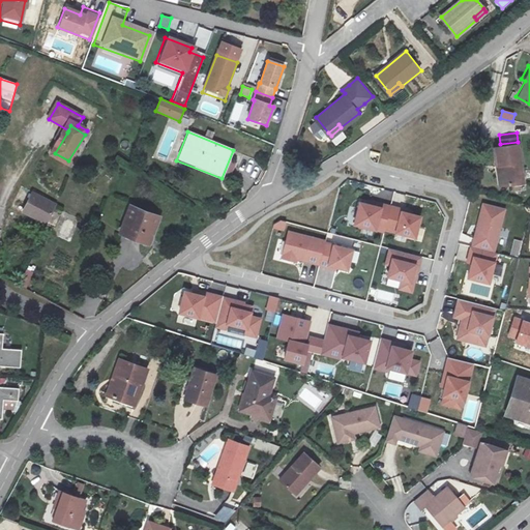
[(523,182),(518,142),(500,144),(490,145),(493,165),(500,164),(503,184),(523,182)]
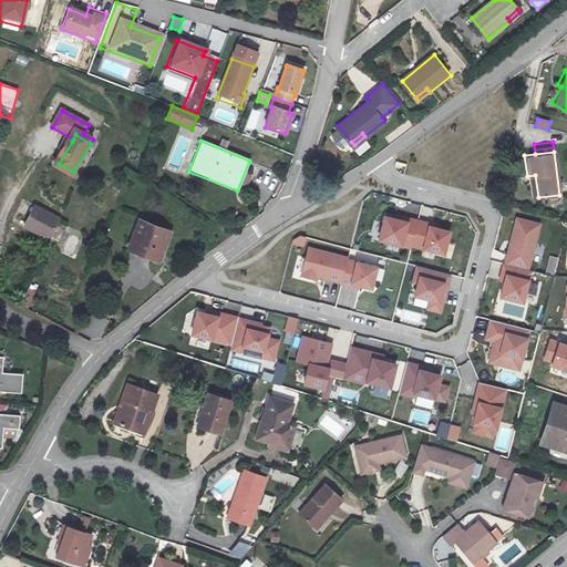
[(20,226),(48,240),(58,222),(30,207),(20,226)]
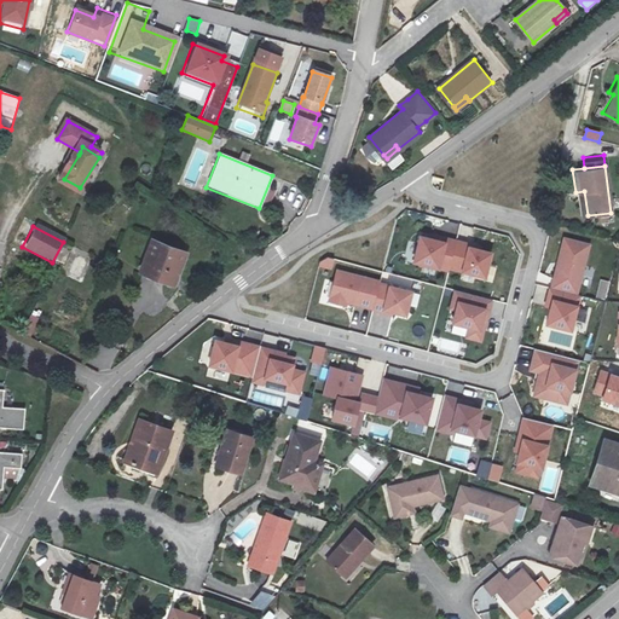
[(486,278),(492,254),(469,248),(470,244),(449,238),(447,243),(421,237),(415,264),(441,270),(441,267),(486,278)]
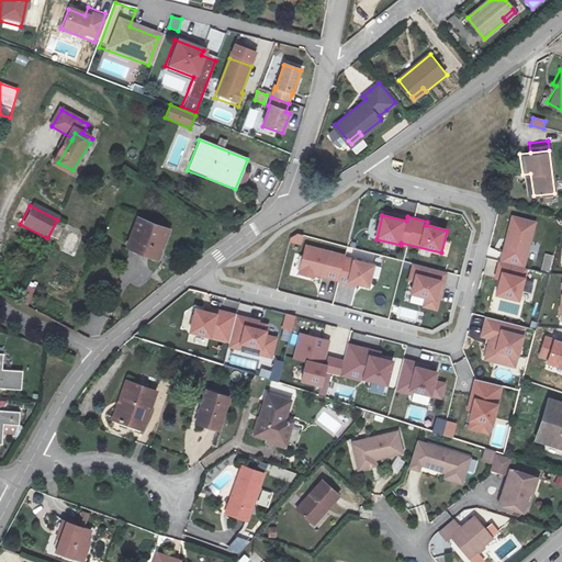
[(537,222),(512,215),(498,261),(525,268),(537,222)]
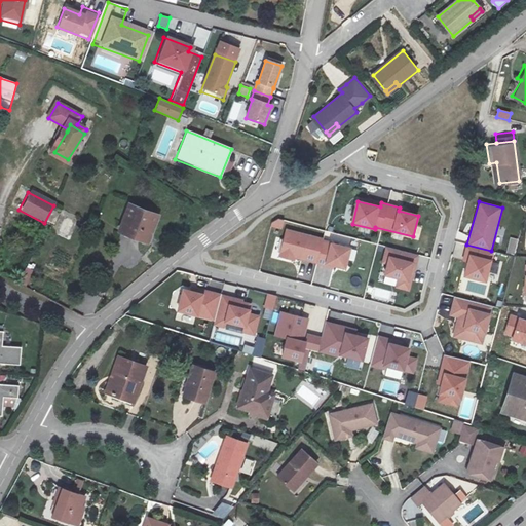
[(157,216),(129,205),(119,233),(148,243),(157,216)]
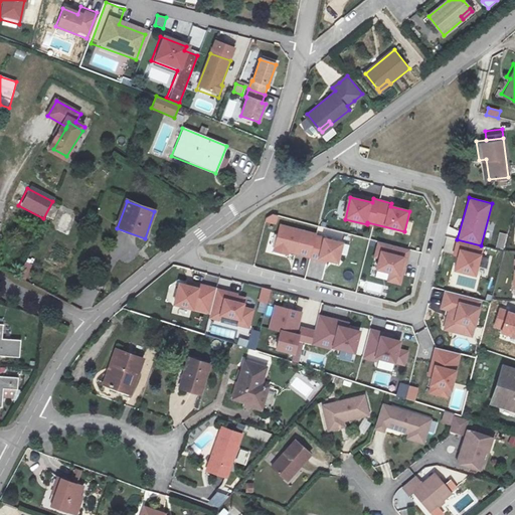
[(65,213),(60,224),(66,227),(71,217),(65,213)]
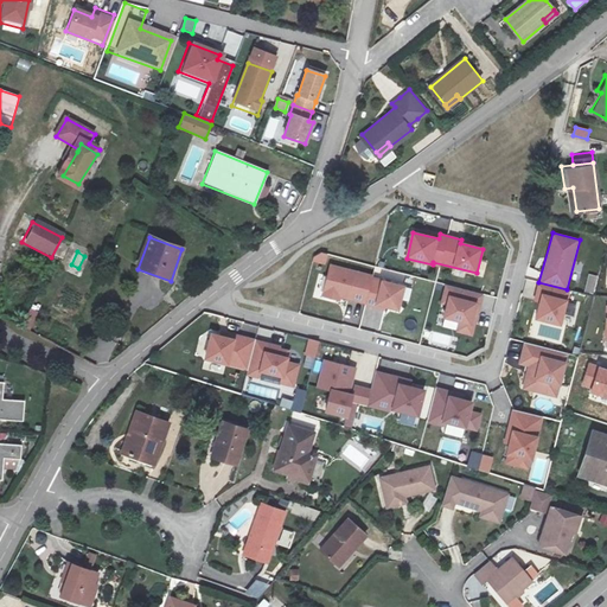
[(331,266),(325,288),(324,295),(339,299),(340,298),(364,304),(366,298),(378,301),(377,305),(400,311),(404,287),(382,282),(383,279),(331,266)]
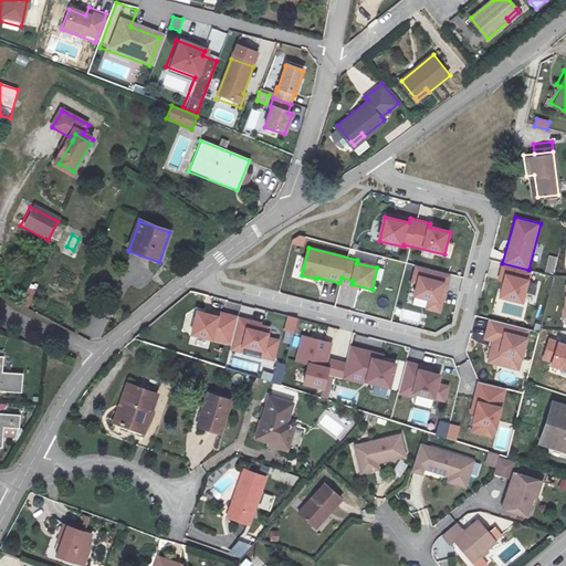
[(549,255),(545,272),(553,274),(557,258),(549,255)]
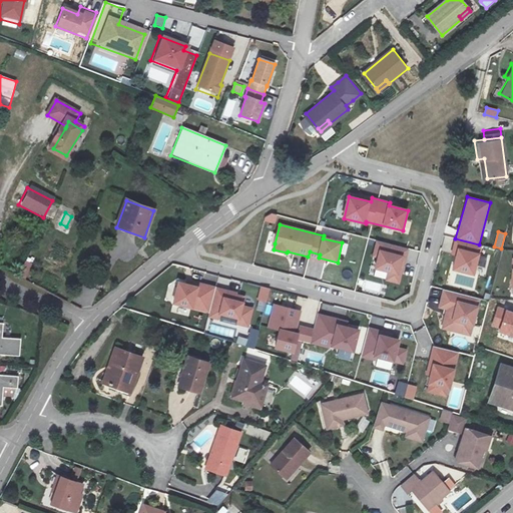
[(479,244),(455,238),(450,253),(456,255),(452,271),(475,277),(481,244),(479,244)]
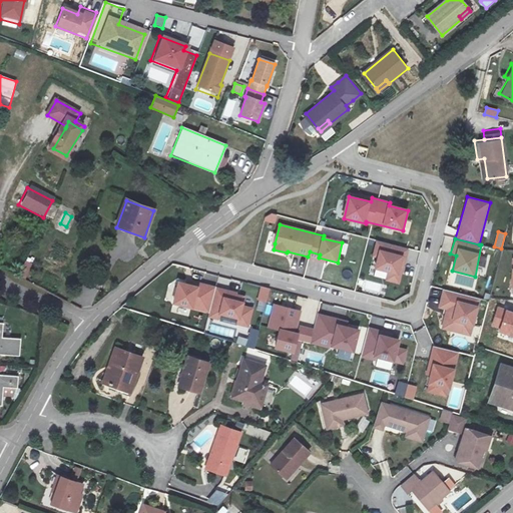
[(409,248),(376,240),(371,257),(377,258),(375,269),(388,272),(385,281),(399,285),(402,274),(404,275),(409,248)]
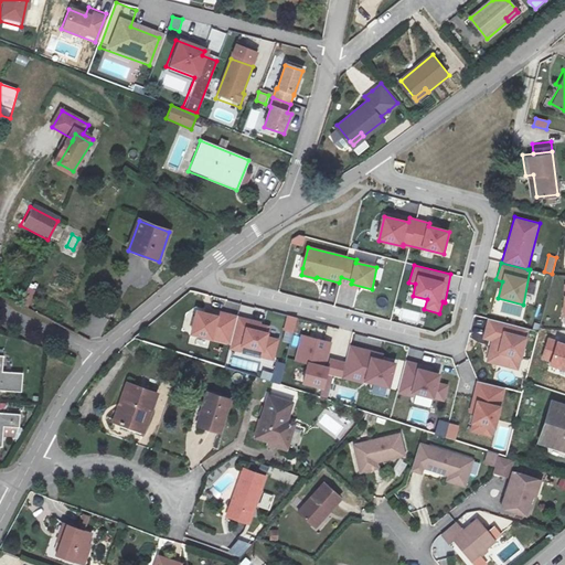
[(21,304),(28,307),(35,290),(29,287),(21,304)]
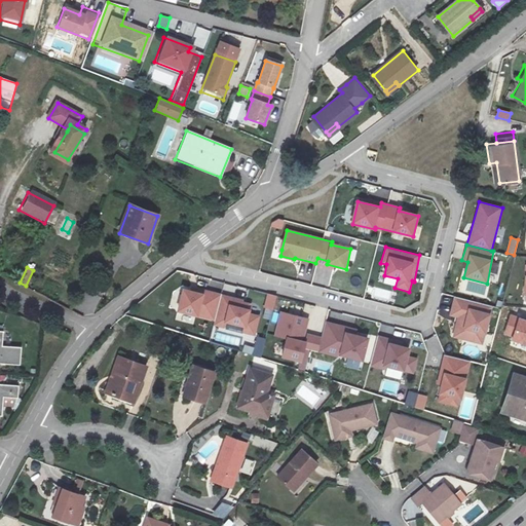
[(207,291),(205,295),(184,290),(179,312),(215,321),(214,325),(255,335),(259,316),(249,313),(250,310),(240,308),(242,300),(207,291)]
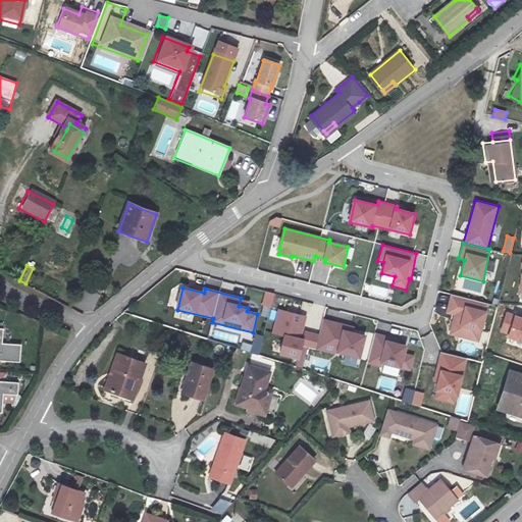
[(274,295),(266,293),(262,306),(270,308),(274,295)]
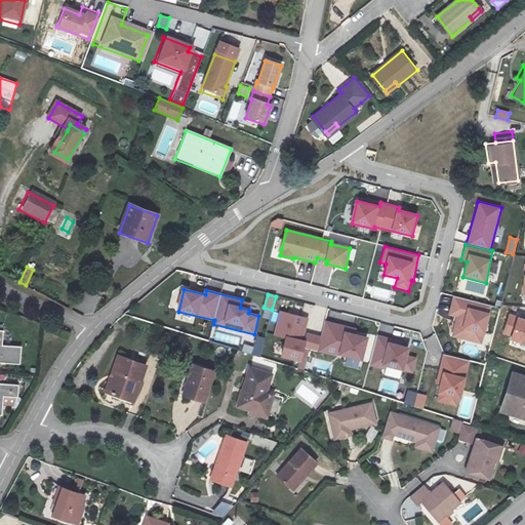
[(491,307),(453,296),(448,315),(455,317),(451,336),(482,346),(491,307)]
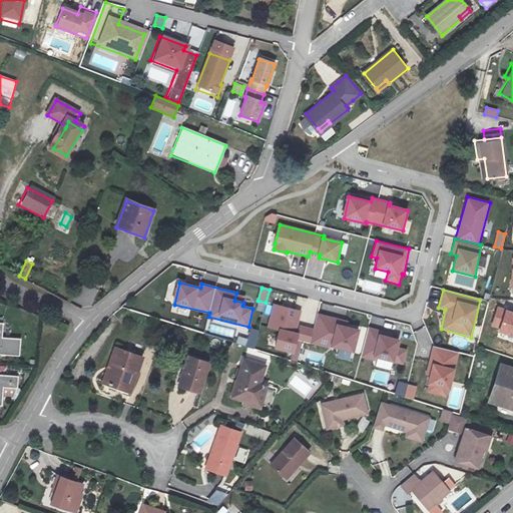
[(319,316),(316,330),(298,326),(301,312),(274,305),(269,328),(281,331),(277,349),(294,353),(292,360),(297,361),(302,341),(353,353),(359,331),(347,328),(348,322),(319,316)]
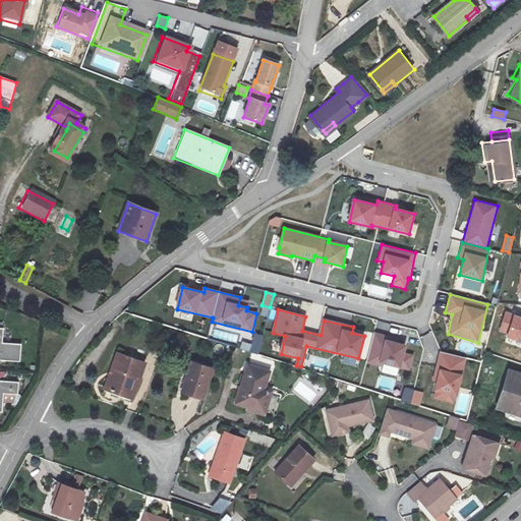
[(514,313),(505,310),(498,331),(507,334),(506,337),(520,342),(520,316),(513,315),(514,313)]
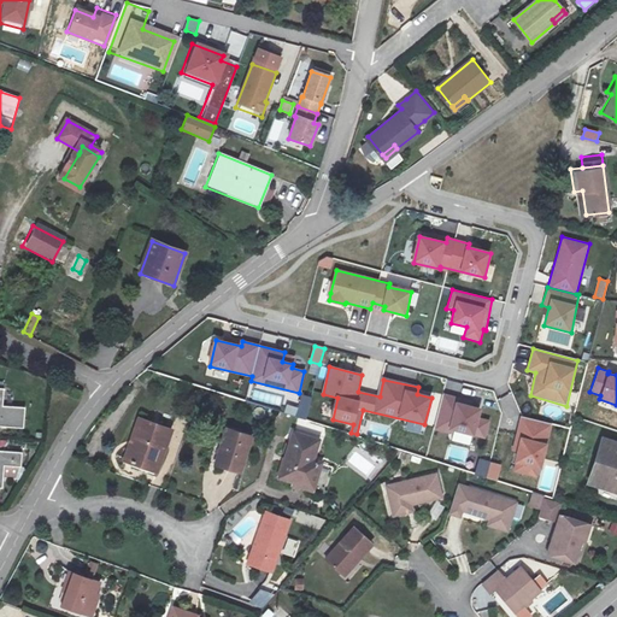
[(0,425),(22,428),(23,407),(0,405),(0,398),(1,380),(0,380),(0,425)]
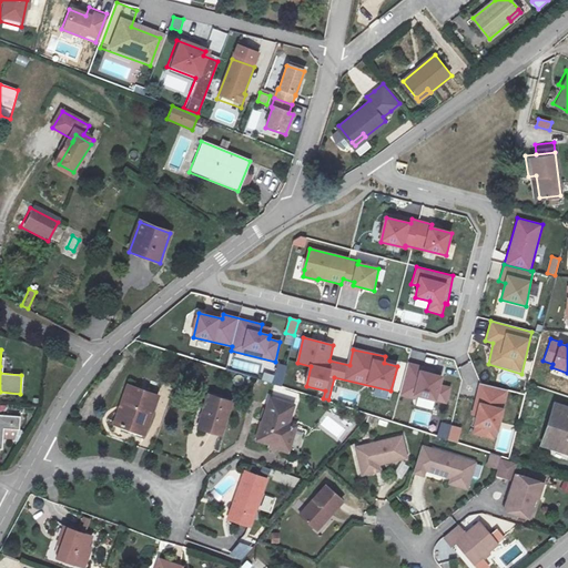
[(286,366),(279,364),(274,383),(282,384),(286,366)]
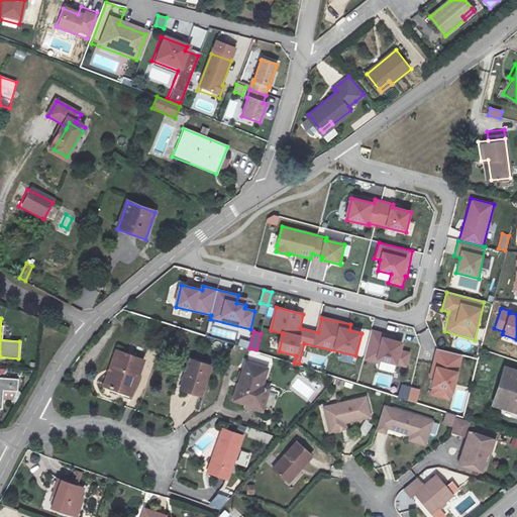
[(386,334),(372,331),(365,360),(379,364),(380,360),(406,368),(409,352),(401,350),(403,342),(385,338),(386,334)]
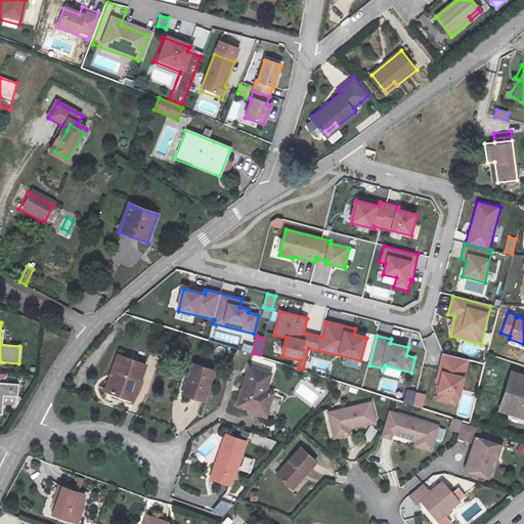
[(265,337),(262,352),(270,353),(273,339),(265,337)]
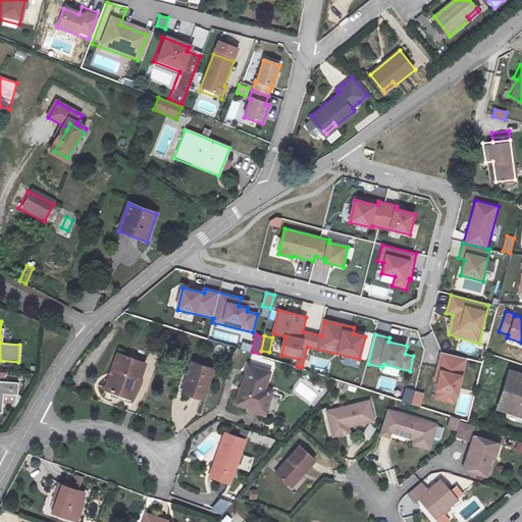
[(121,371),(114,389),(135,398),(148,362),(120,352),(114,368),(121,371)]
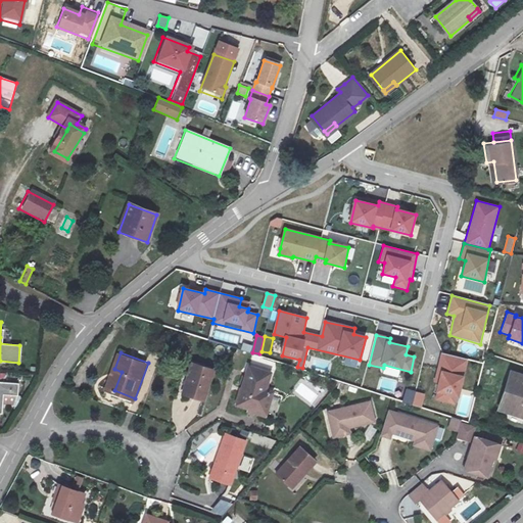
[(436,398),(457,403),(467,361),(442,354),(436,380),(440,381),(436,398)]
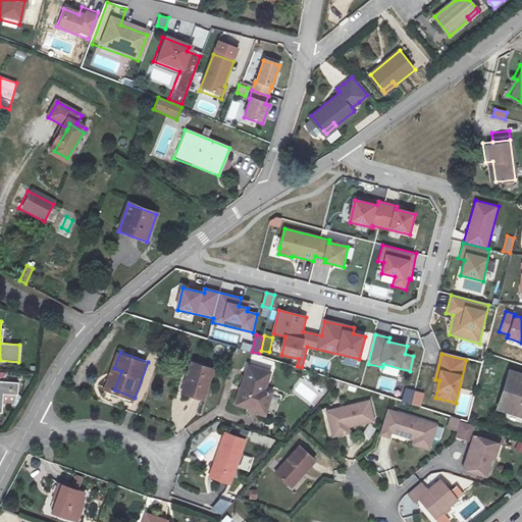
[(309,357),(307,366),(329,369),(331,359),(309,357)]
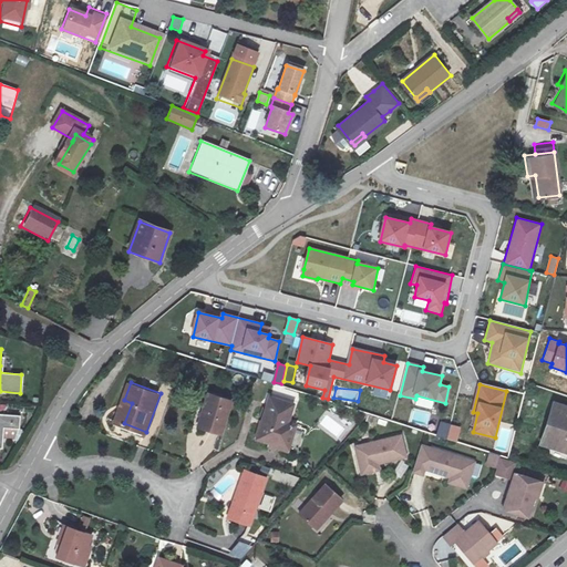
[(234,401),(210,393),(206,404),(209,406),(203,428),(223,434),(234,401)]
